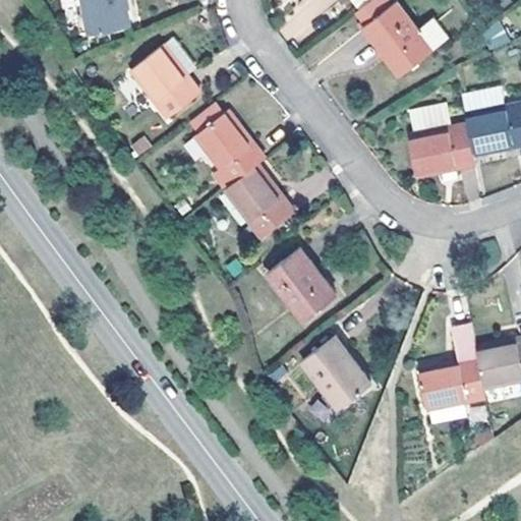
[(85,0),(93,33),(130,25),(125,0),(85,0)]
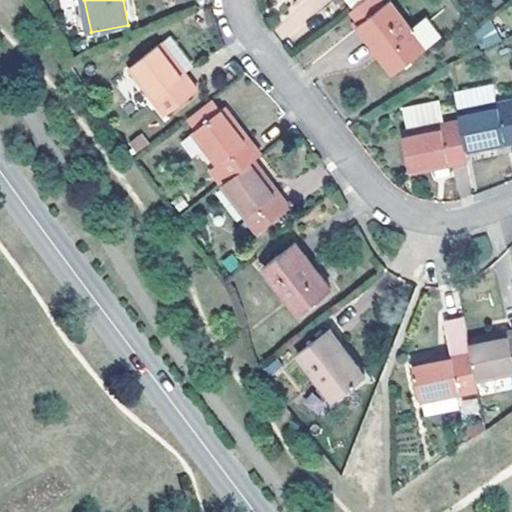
[(346,0),(354,9),(365,0),(346,0)]
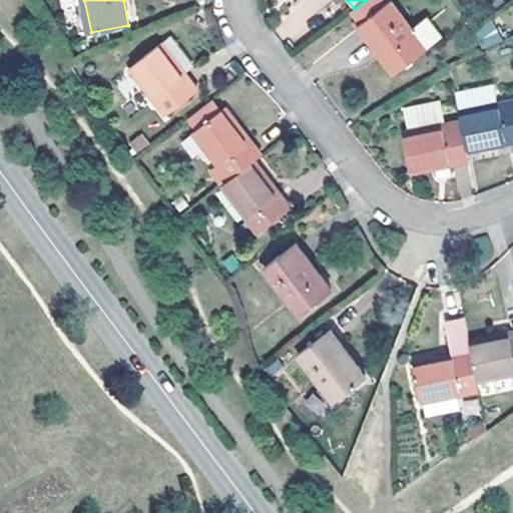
[(366,0),(355,9),(354,10),(364,23),(361,25),(398,72),(443,36),(427,16),(413,27),(390,0),(366,0)]
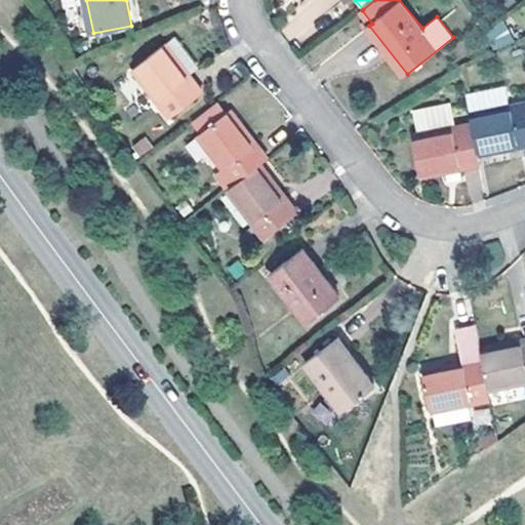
[(493,50),(513,43),(505,23),(485,30),(493,50)]
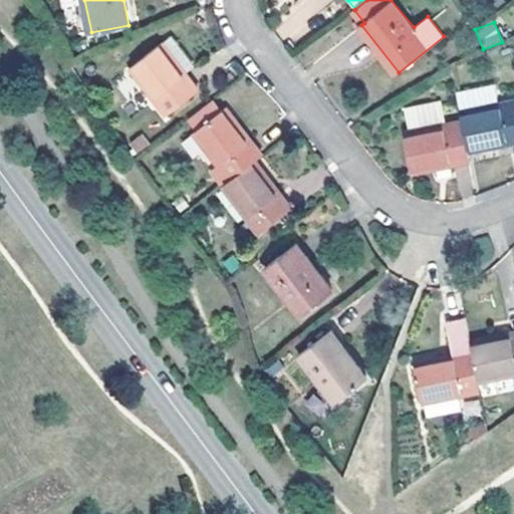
[(131,68),(168,115),(199,90),(185,72),(180,65),(191,57),(175,37),(131,68)]
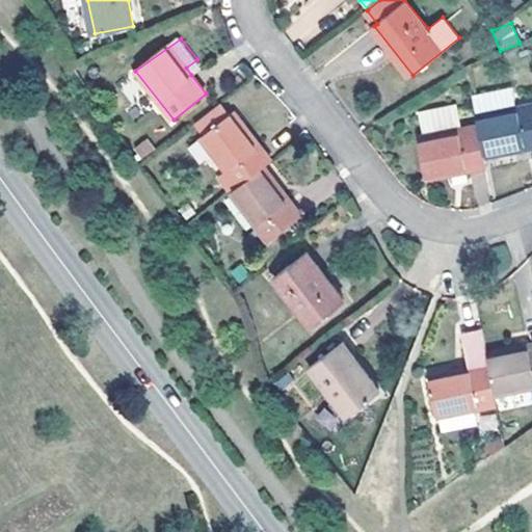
[(186,68),(191,75),(204,67),(197,59),(186,68)]
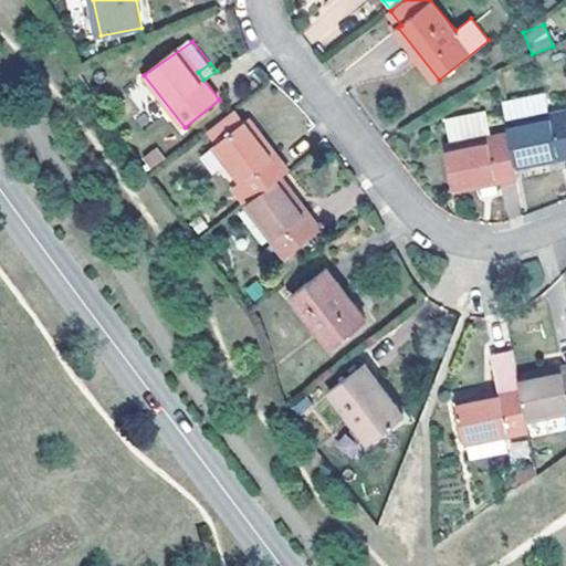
[(504,119),(547,114),(545,94),(501,101),(504,119)]
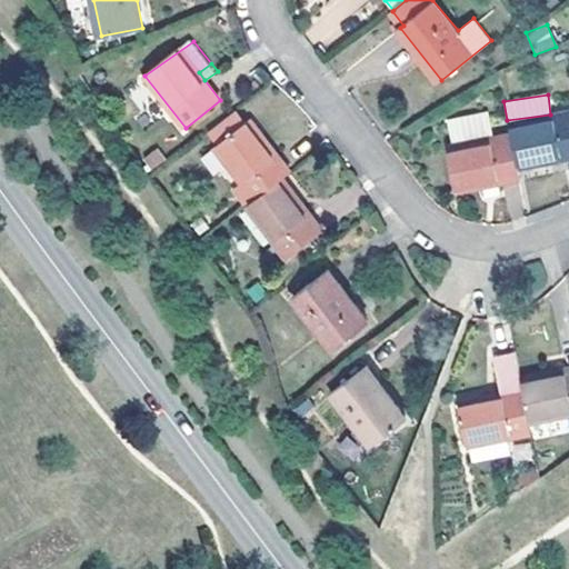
[(455,145),(493,136),(488,111),(450,119),(455,145)]
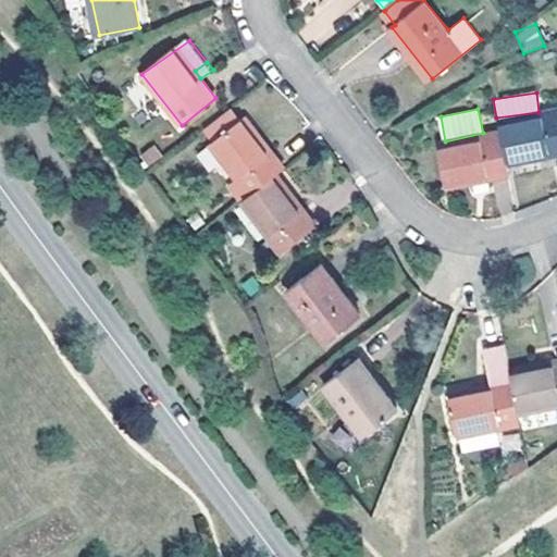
[(502,131),(508,162),(556,152),(556,109),(499,120),(502,131)]
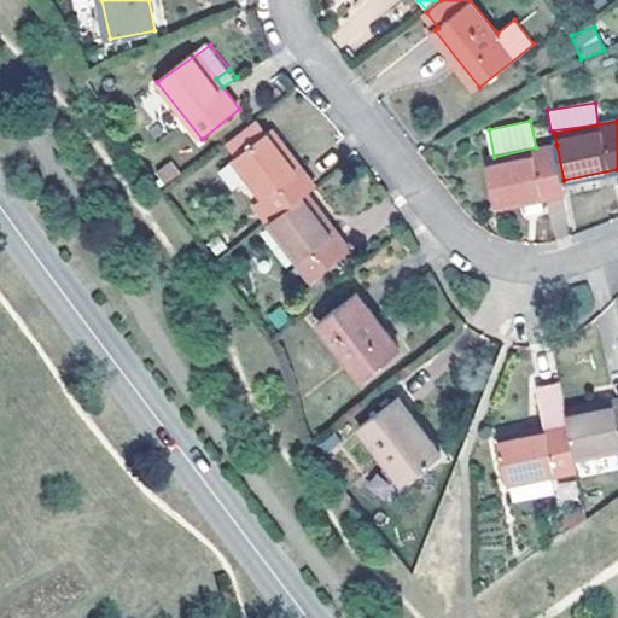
[(305,196),(315,187),(272,130),(234,159),(264,199),(256,207),(268,223),(305,196)]
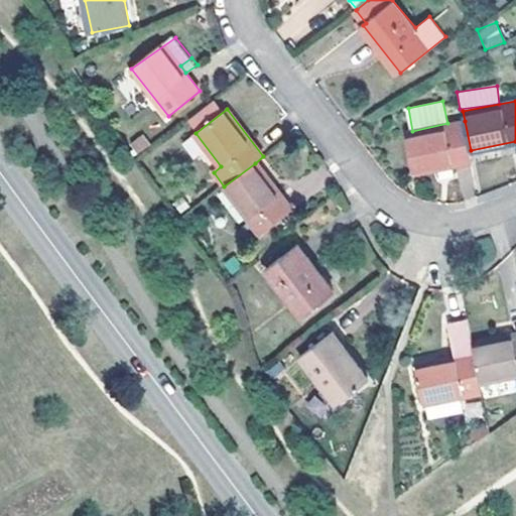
[(455,164),(473,161),(471,150),(465,121),(447,123),(412,131),(406,133),(414,173),(438,167),(441,177),(457,173),(455,164)]
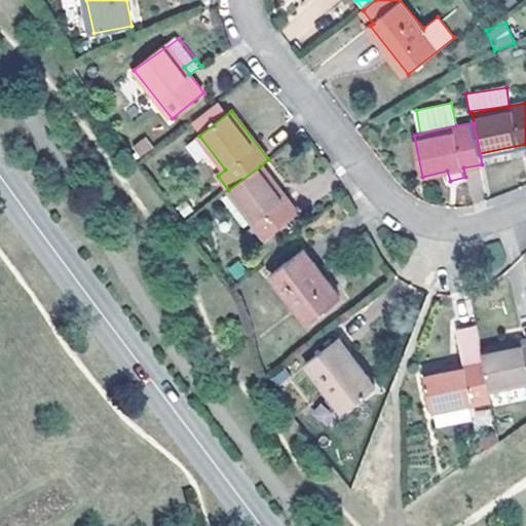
[(298,215),(260,166),(228,190),(266,239),(298,215)]
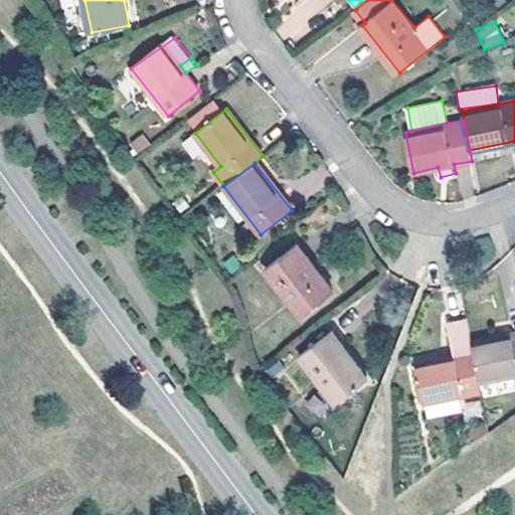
[(183,195),(174,202),(181,213),(191,207),(183,195)]
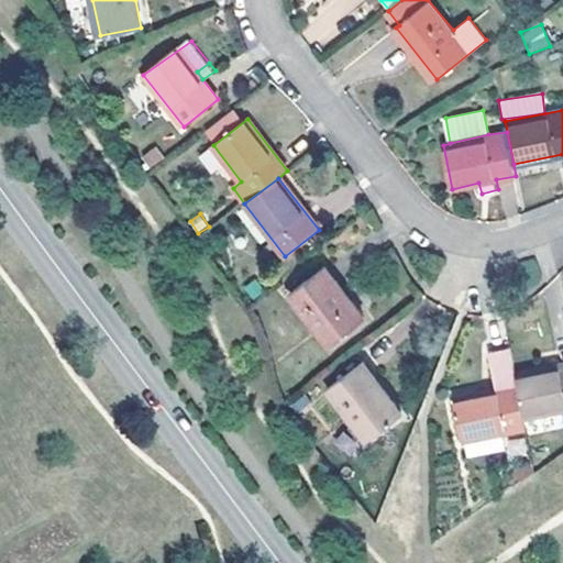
[(364,319),(323,268),(289,294),(330,346),(364,319)]
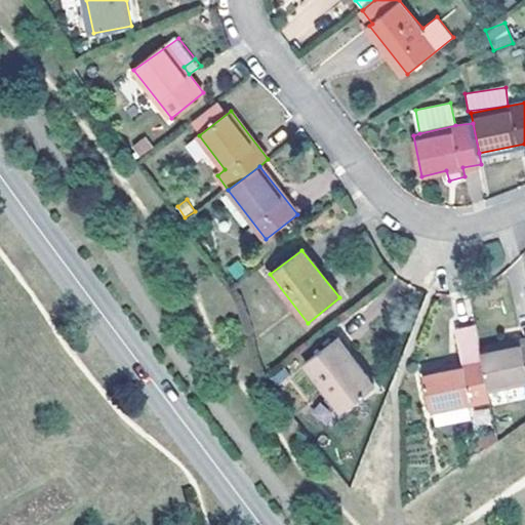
[(338,339),(307,363),(342,410),(374,387),(338,339)]
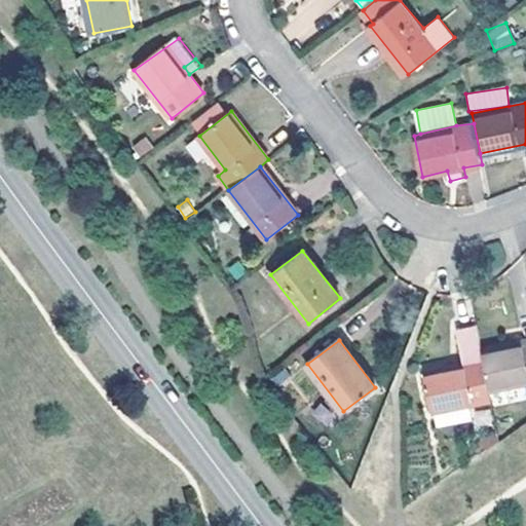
[(525,342),(482,351),(484,360),(490,389),(525,382),(525,342)]
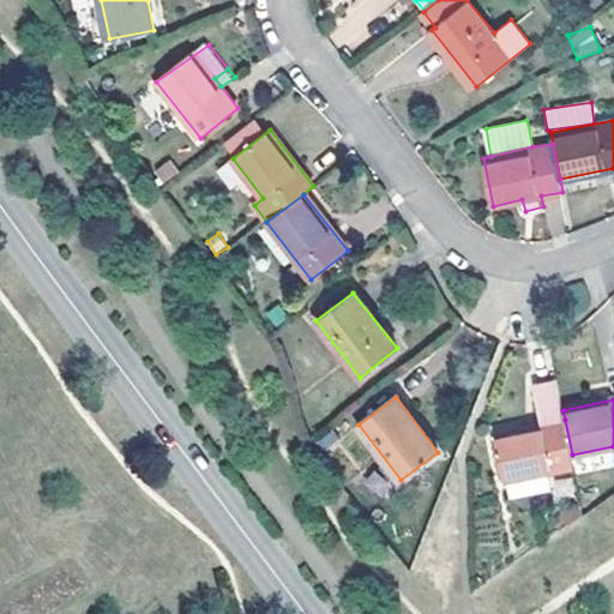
[(572,455),(565,420),(494,434),(505,481),(507,481),(511,498),(552,489),(548,471),(575,467),(572,455)]
